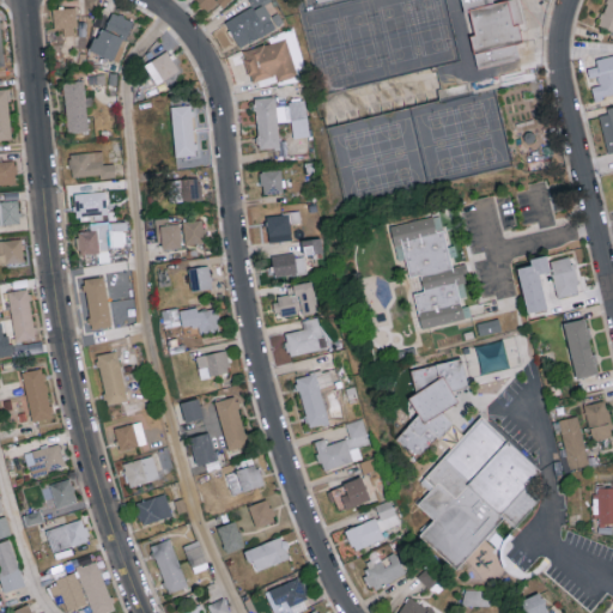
[(195,0),(208,12),(220,0),(224,0),(228,2),(230,0),(195,0)]
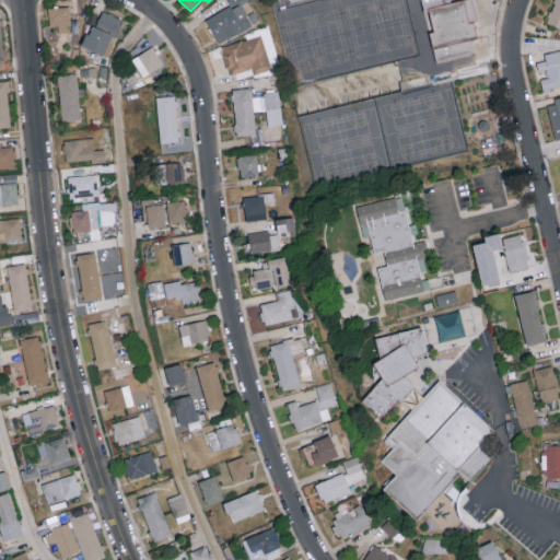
[(216,0),(221,9),(229,4),(226,1),(229,0),(232,0),(235,4),(243,0),(216,0)]
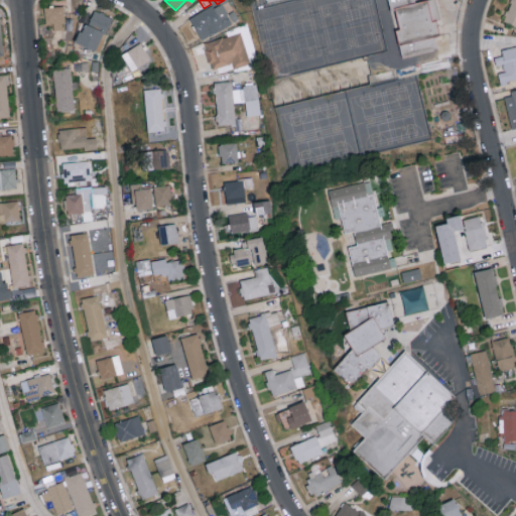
[(434,0),(439,13),(441,18),(439,18),(437,18),(439,30),(440,34),(439,34),(436,35),(438,49),(438,51),(404,58),(402,49),(388,0),(434,0)]
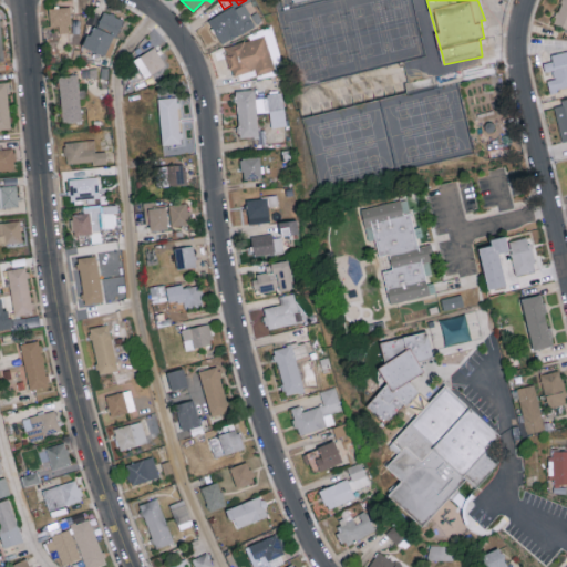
[(566,28),(566,0),(562,0),(553,22),(566,28)]
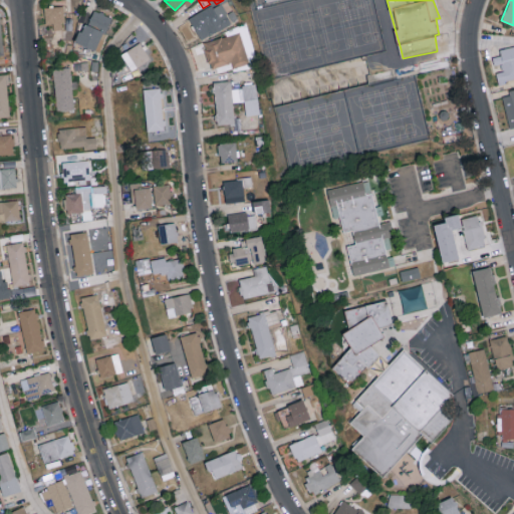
[(200,38),(232,21),(221,1),(189,18),(200,38)]
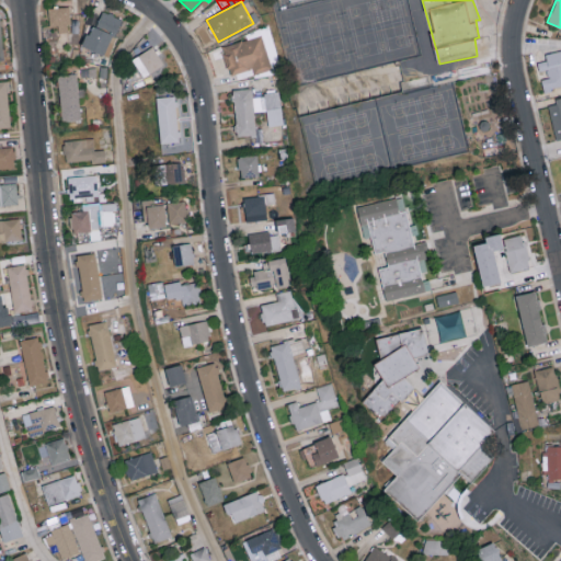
[(70,32),(70,8),(48,8),(49,25),(58,25),(58,32),(70,32)]
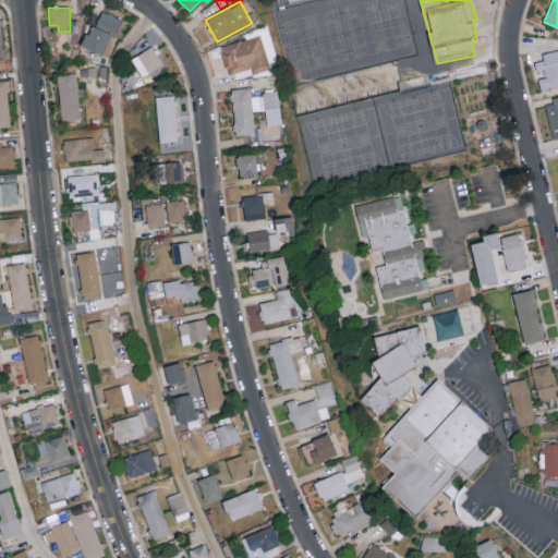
[(104,56),(121,20),(100,10),(83,46),(104,56)]
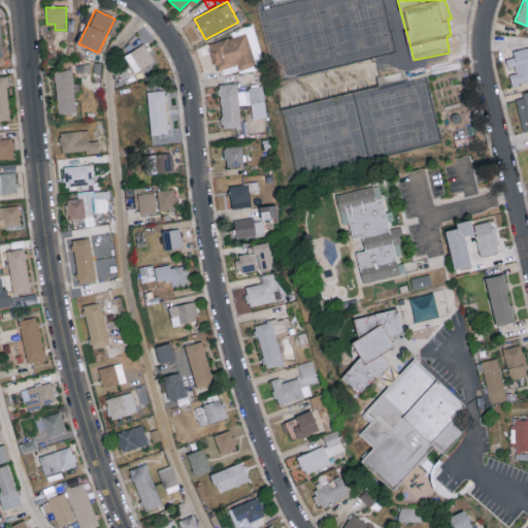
[(239,70),(255,66),(246,33),(208,42),(216,70),(238,65),(239,70)]
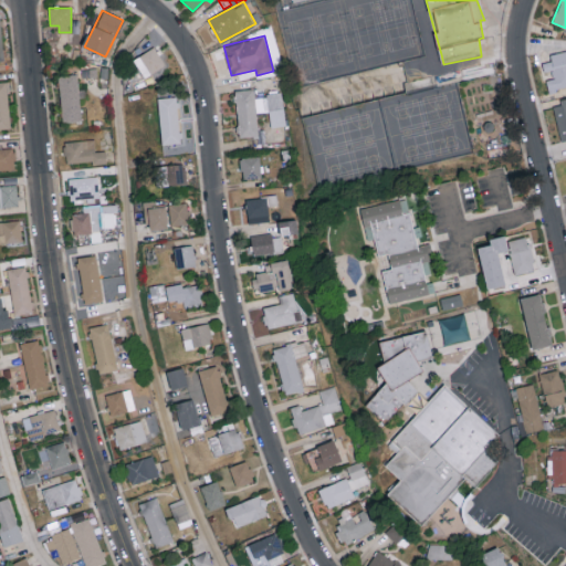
[(166,66),(157,46),(134,58),(143,77),(166,66)]
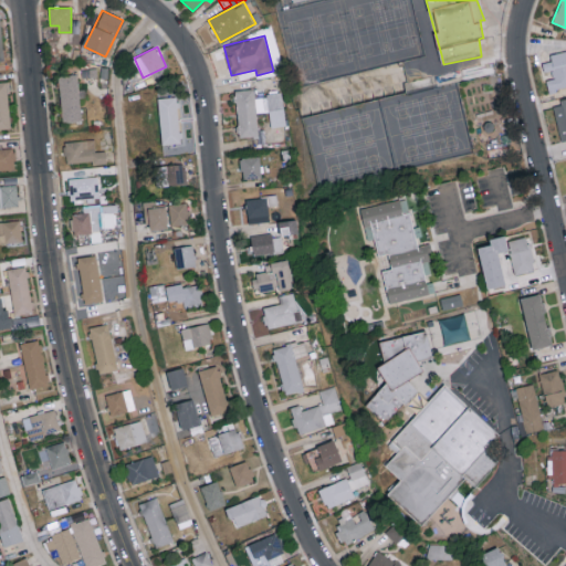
[(565,51),(549,54),(555,86),(565,84),(565,51)]
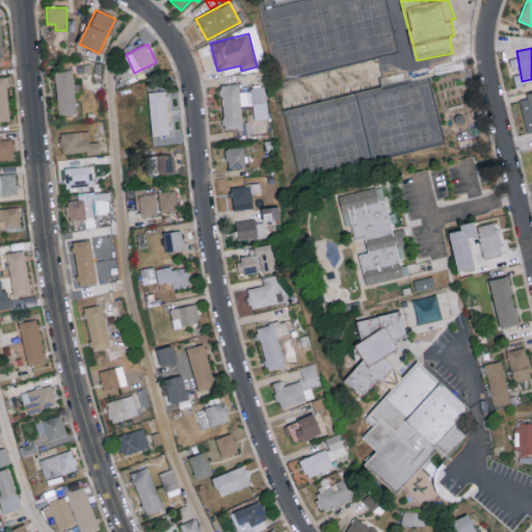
[(56,72),(71,71),(73,111),(58,112),(56,72)]
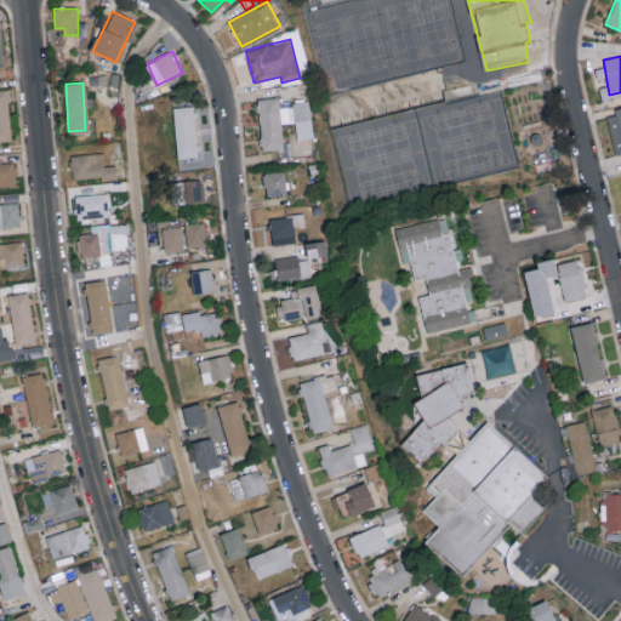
[(0,141),(11,141),(10,90),(0,90),(0,141)]
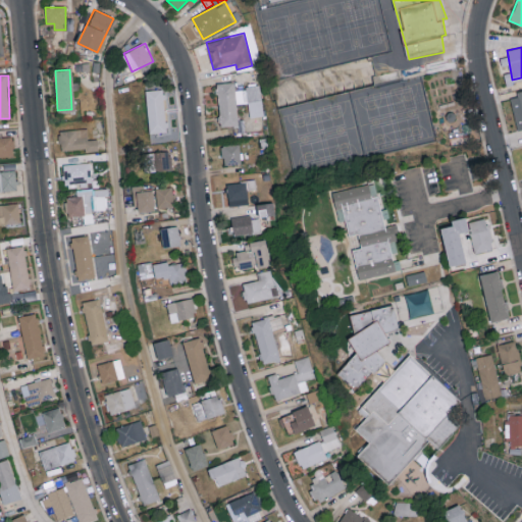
[(239,125),(237,103),(249,103),(250,116),(263,115),(261,87),(236,88),(235,82),(216,84),(219,126),(239,125)]
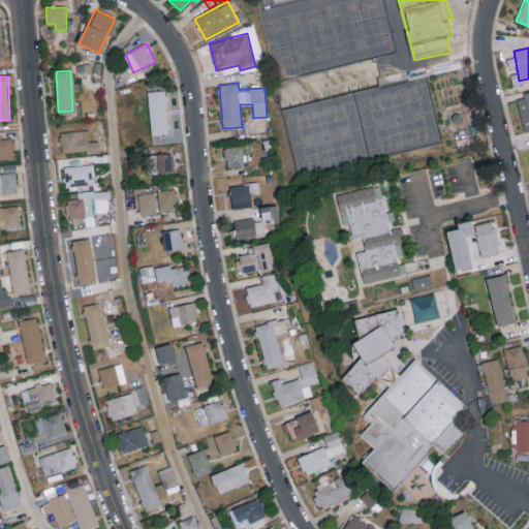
[(150,134),(168,133),(166,90),(148,91),(150,134)]
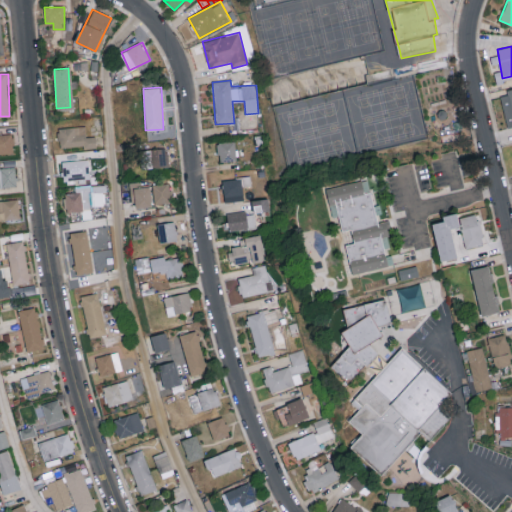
[(511,89),(500,92),(507,128),(511,127),(511,89)]
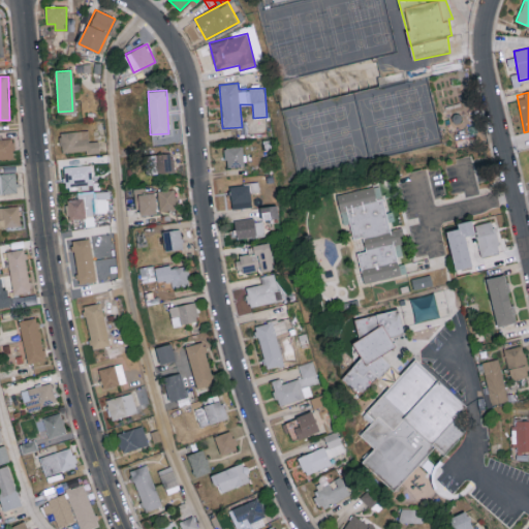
[(98,142),(89,142),(89,131),(61,131),(61,153),(99,152),(98,142)]
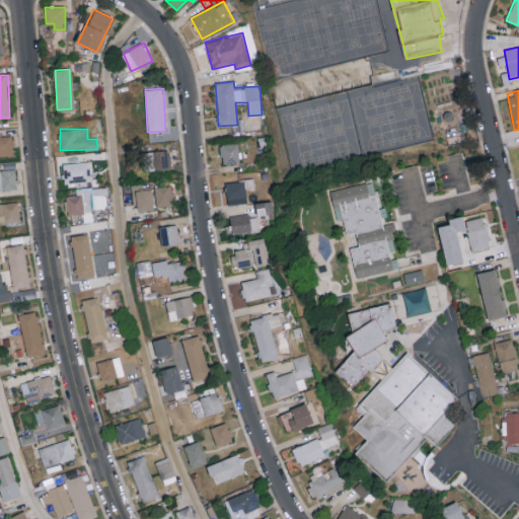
[(0,136),(0,155),(13,155),(12,136),(0,136)]
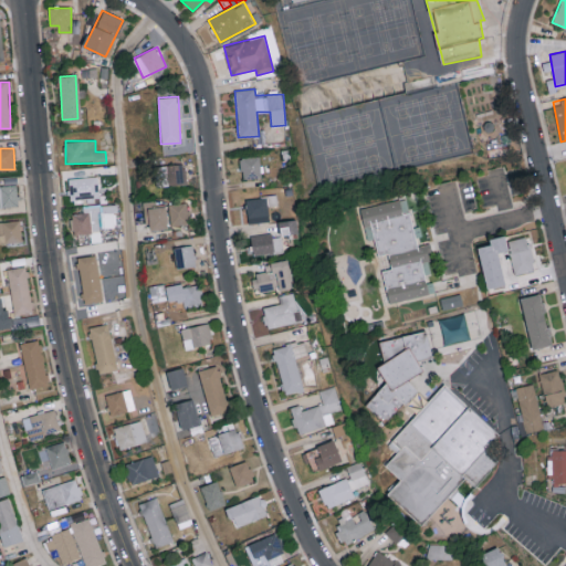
[(261,177),(260,156),(241,157),(242,178),(261,177)]
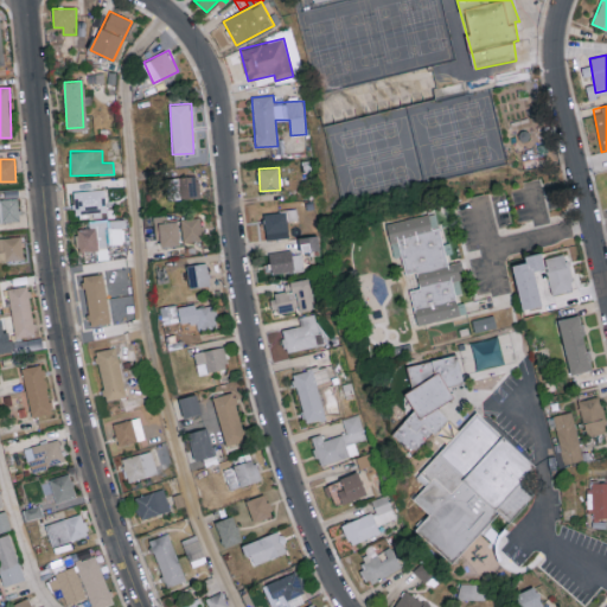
[(171,177),(171,199),(199,198),(199,176),(171,177)]
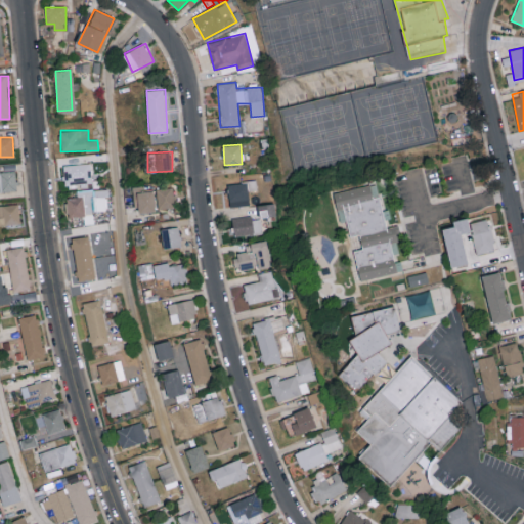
[(90,183),(90,164),(63,165),(64,184),(90,183)]
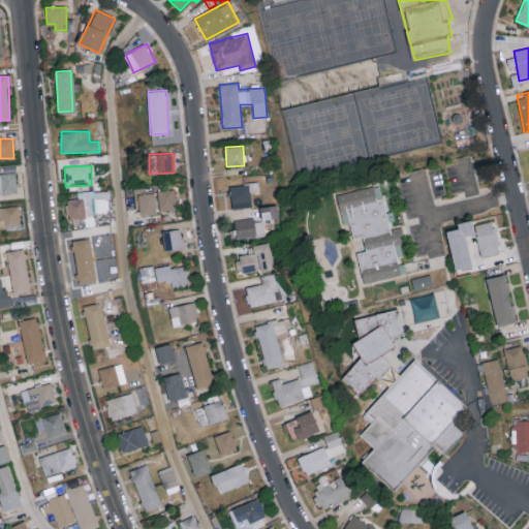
[(0,193),(18,192),(16,173),(0,173),(0,193)]
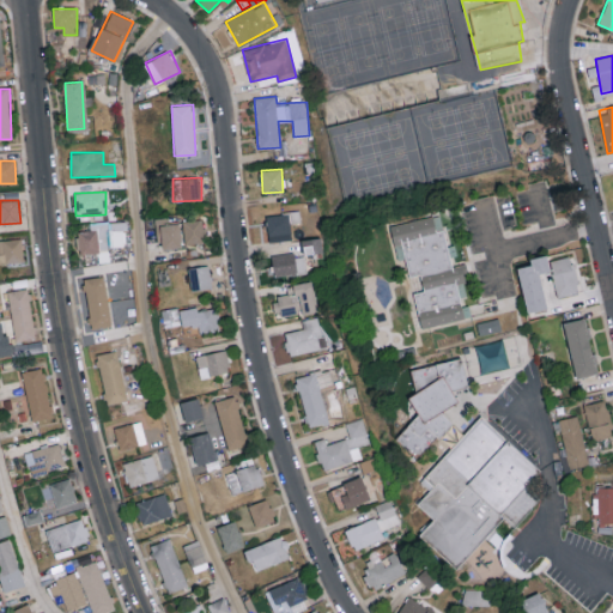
[(293,213),(267,214),(268,241),(295,240),(293,213)]
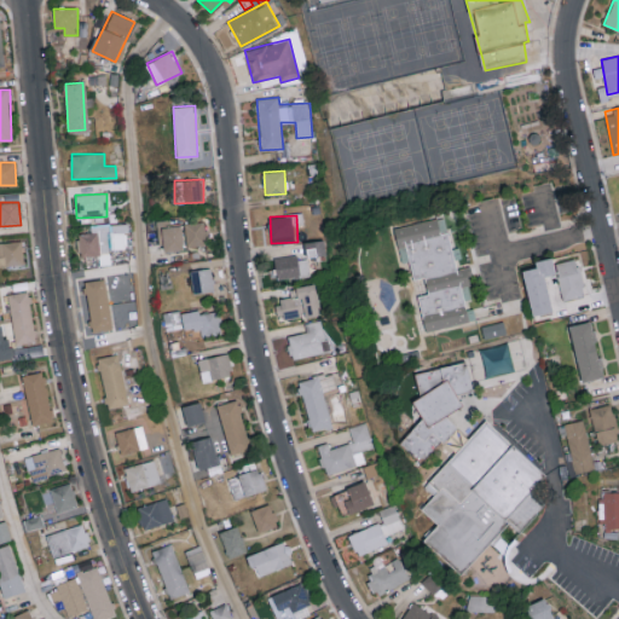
[(426,330),(476,319),(473,304),(475,302),(467,265),(456,267),(445,215),(394,226),(401,261),(410,260),(426,330)]
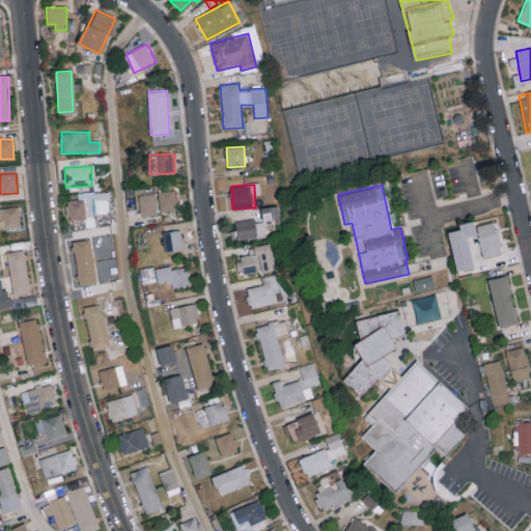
[(175,189),(158,192),(161,211),(177,207),(175,189)]
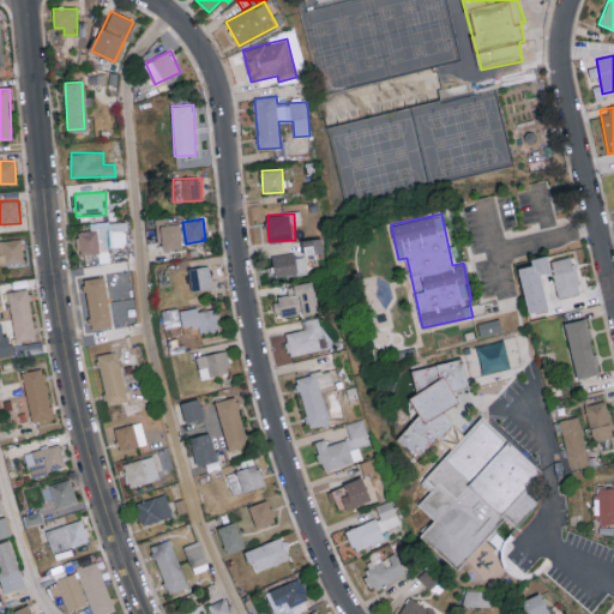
[(100,253),(100,262),(109,262),(109,247),(127,246),(126,221),(88,222),(89,234),(78,234),(78,254),(100,253)]
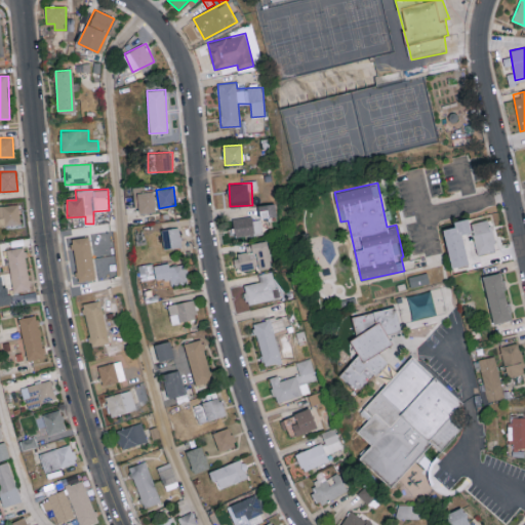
[(136,211),(156,210),(154,190),(134,192),(136,211)]
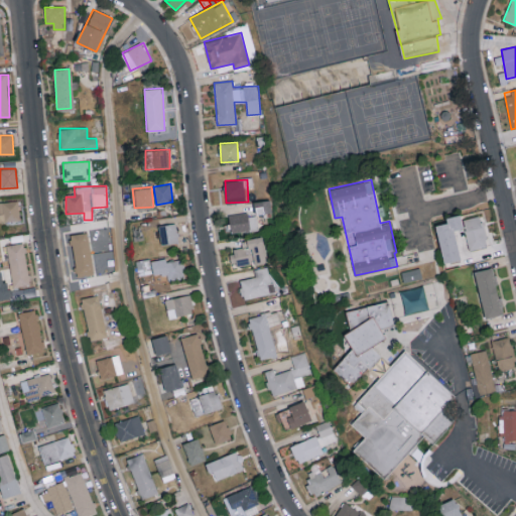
[(0,220),(20,220),(19,201),(0,202),(0,220)]
